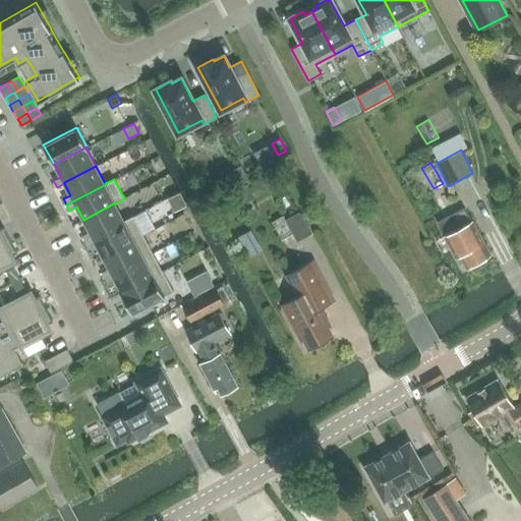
[(247,185),(232,193),(238,205),(253,196),(247,185)]
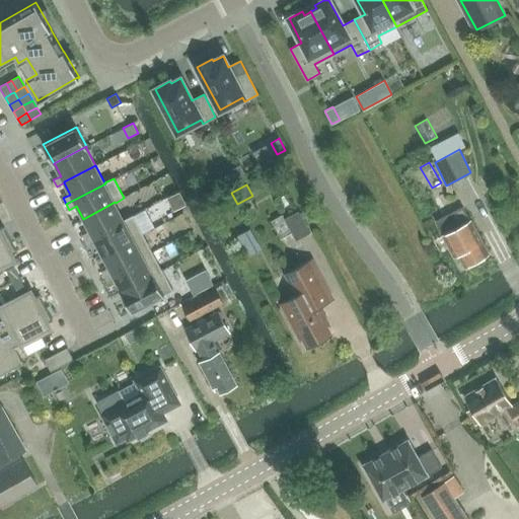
[(177,192),(166,198),(173,211),(183,205),(177,192)]
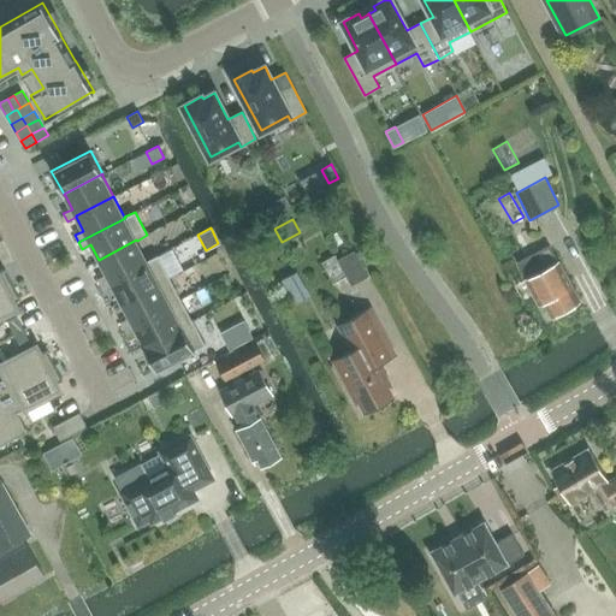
[(106,274),(98,278),(101,285),(158,255),(147,260),(137,241),(136,240),(99,260),(106,274)]
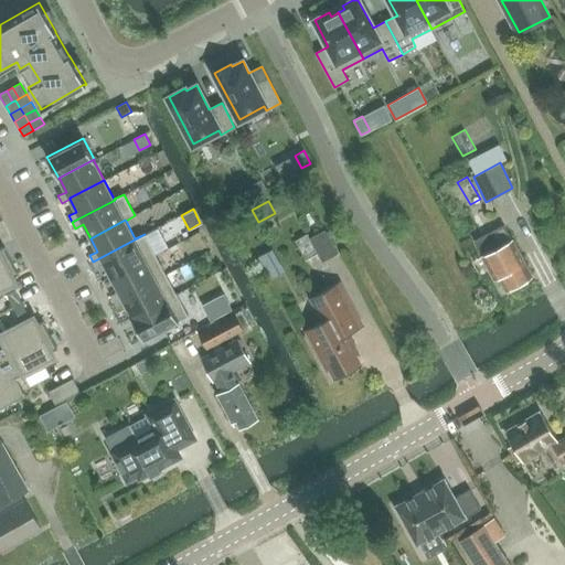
[(472,242),(492,278),(498,276),(505,289),(531,276),(504,225),(472,242)]
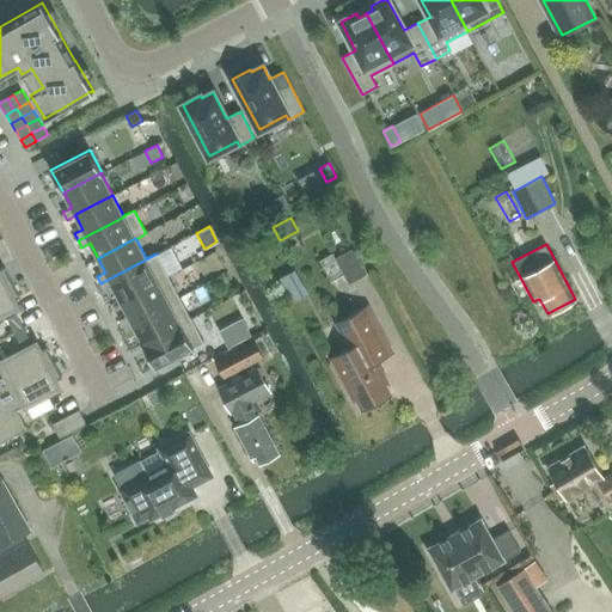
[(346,275),(349,283),(366,274),(353,249),(336,257),(346,275)]
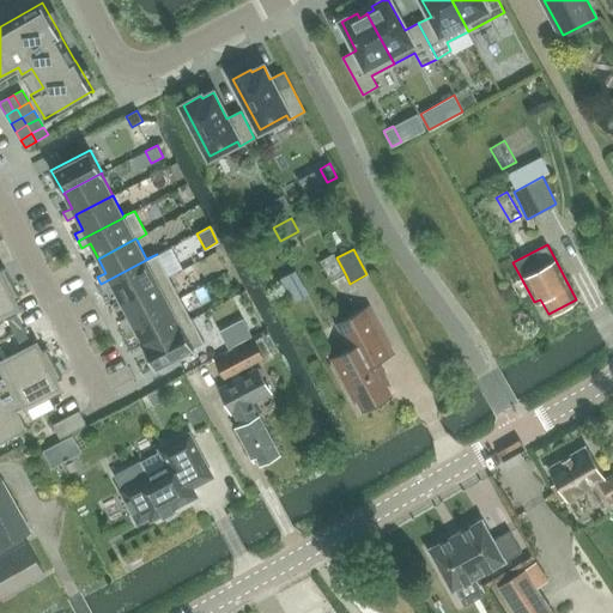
[(169,275),(157,254),(101,284),(104,291),(113,287),(121,302),(169,275)]
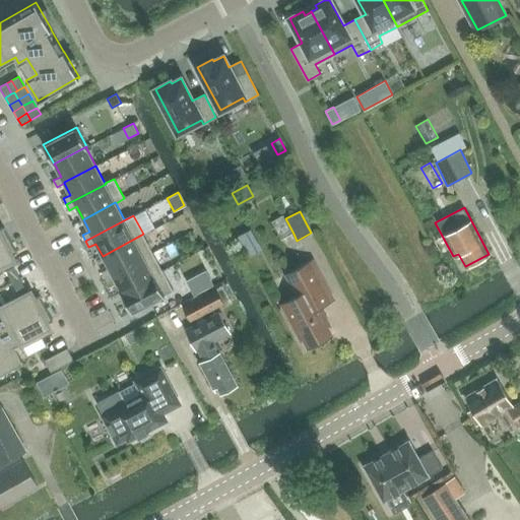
[(283,215),(271,221),(281,240),(294,234),(285,218),(283,215)]
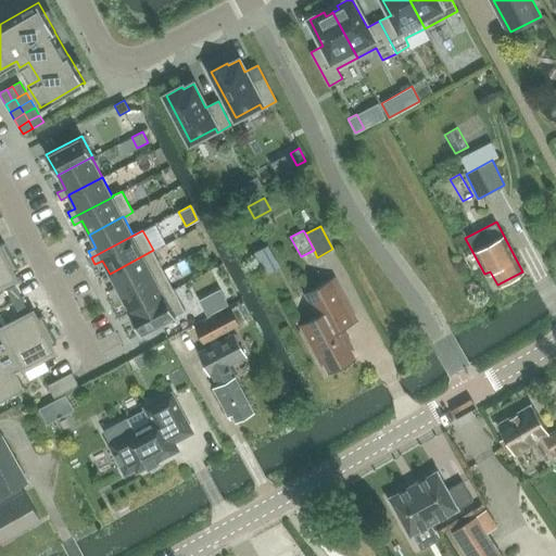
[(0,261),(11,256),(3,242),(0,243),(0,261)]
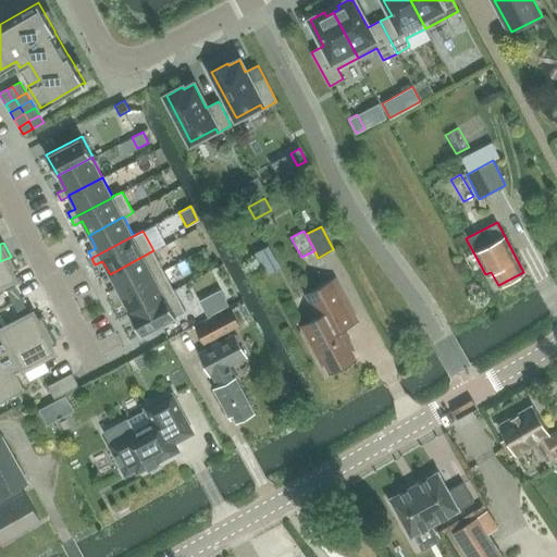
[(163,270),(153,250),(110,274),(116,287),(109,291),(112,297),(163,270)]
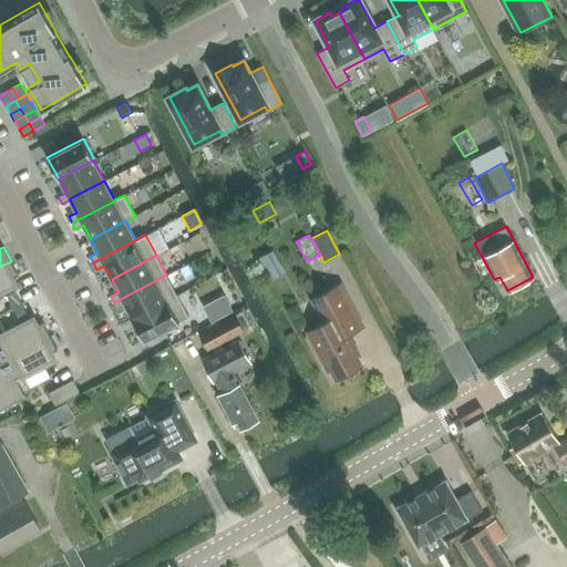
[(0,266),(0,292),(17,285),(12,278),(19,275),(11,261),(0,266)]
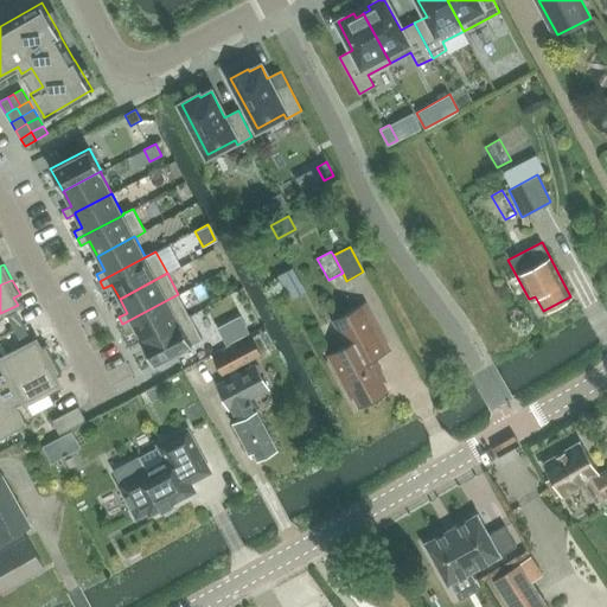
[(190,315),(178,294),(122,324),(126,331),(134,327),(141,340),(141,342),(190,315)]
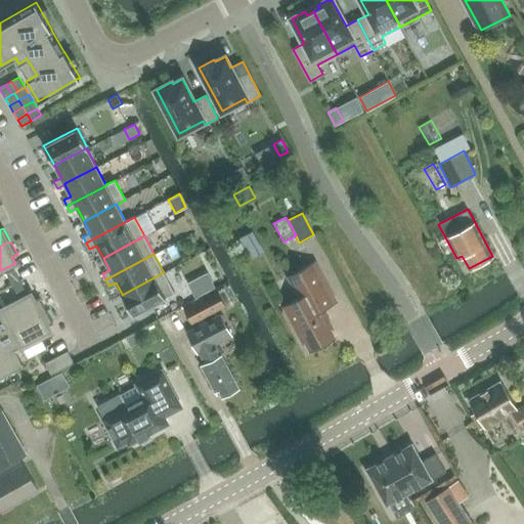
[(299,298),(284,306),(304,344),(307,342),(311,349),(333,338),(330,331),(333,329),(322,308),(337,301),(315,262),(288,276),(299,298)]
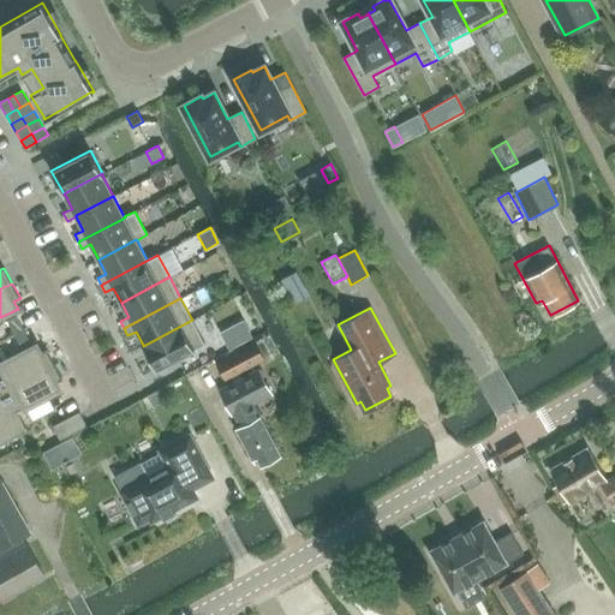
[(15,334),(23,329),(17,316),(7,321),(15,334)]
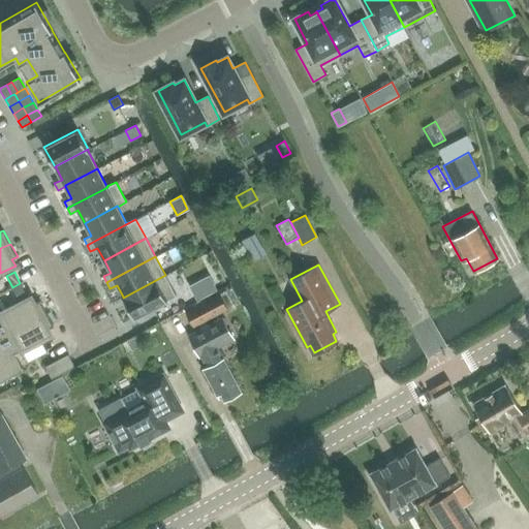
[(177,296),(165,275),(123,298),(134,318),(177,296)]
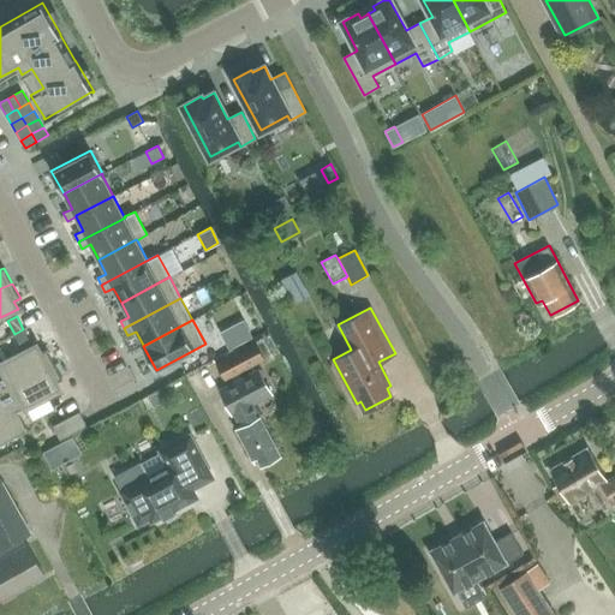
[(248,327),(236,333),(243,344),(254,338),(248,327)]
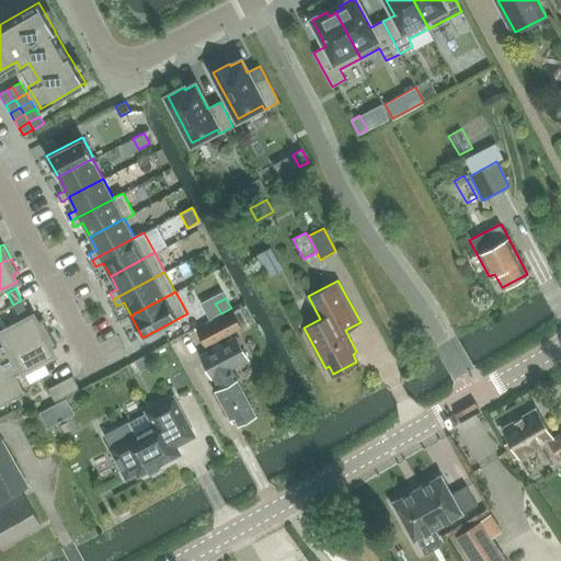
[(21,300),(13,305),(20,316),(27,312),(21,300)]
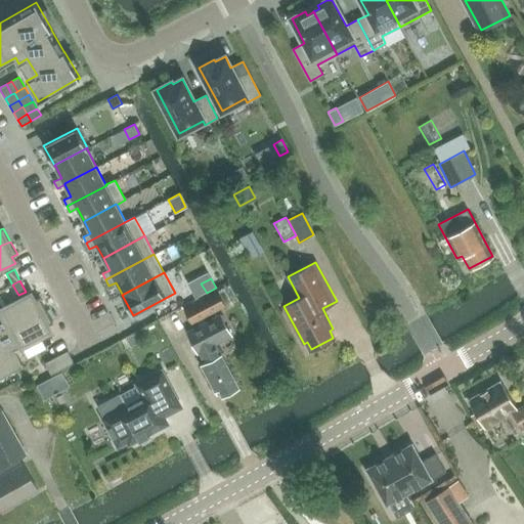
[(229,286),(218,291),(225,304),(236,299),(229,286)]
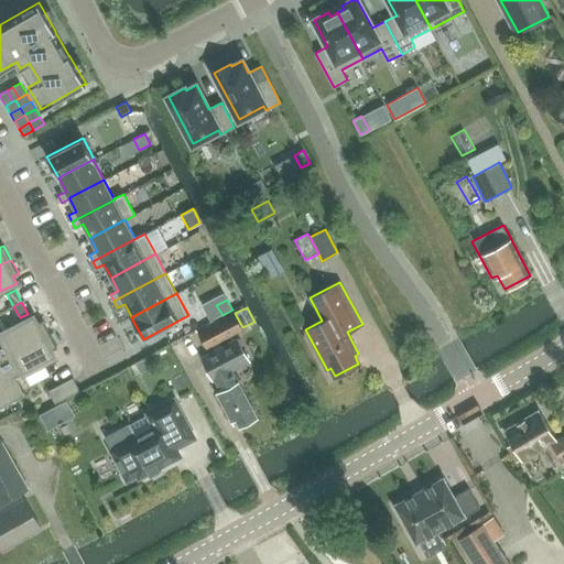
[(234,313),(198,332),(207,347),(242,329),(234,313)]
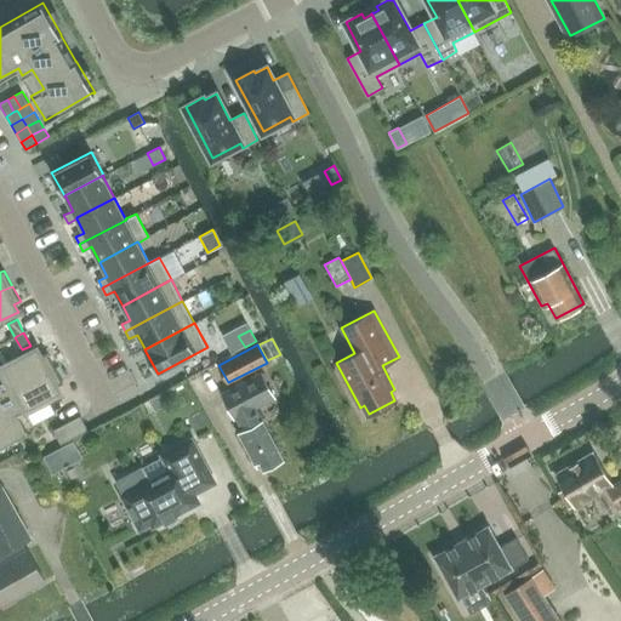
[(0,396),(55,368),(47,352),(40,355),(36,348),(0,368),(0,396)]
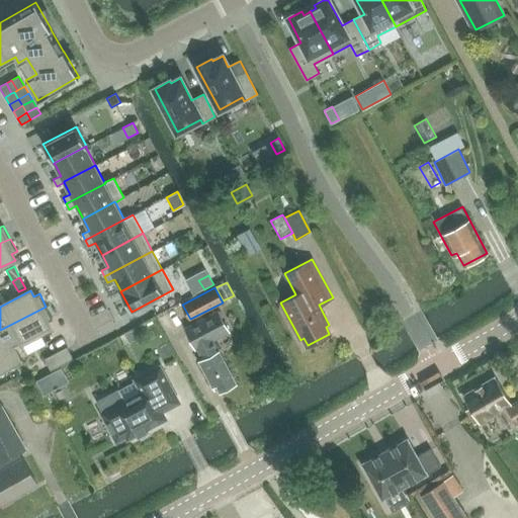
[(0,330),(0,353),(9,370),(23,363),(21,359),(14,347),(51,328),(48,323),(53,320),(46,307),(0,330)]
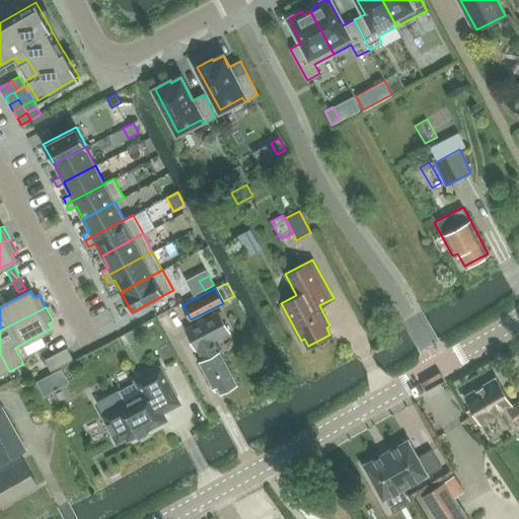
[(221,392),(237,384),(219,351),(213,341),(229,331),(218,311),(186,329),(196,350),(198,349),(203,359),(199,362),(213,388),(217,386),(221,392)]
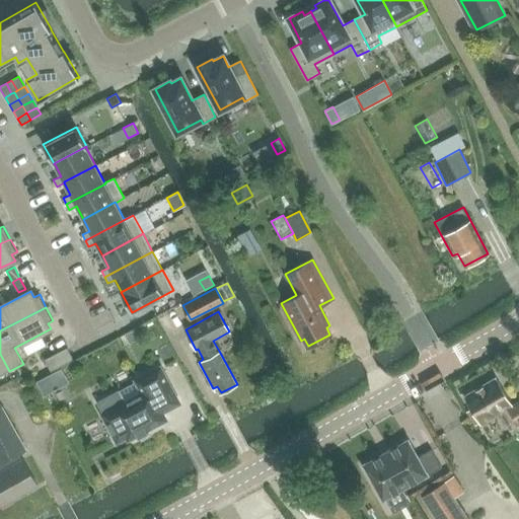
[(67,348),(45,359),(51,371),(73,359),(67,348)]
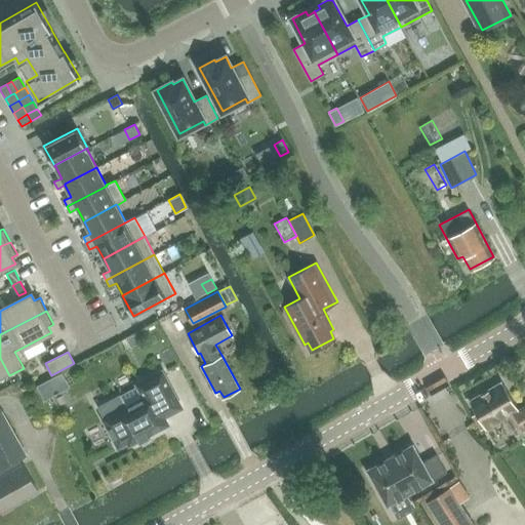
[(0,379),(9,375),(0,358),(0,379)]
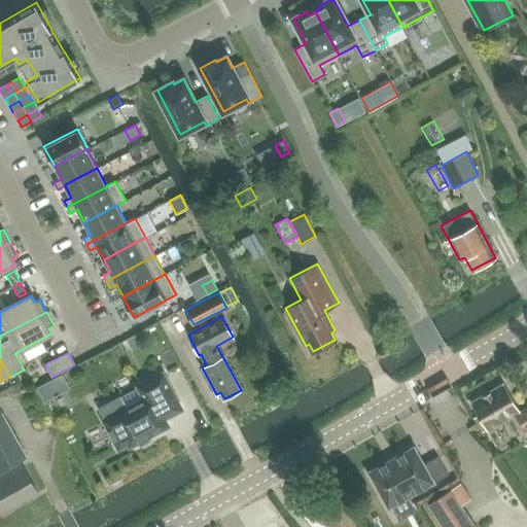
[(142,443),(141,442),(148,437),(149,440),(150,438),(149,435),(168,425),(164,418),(181,409),(163,373),(138,386),(144,399),(126,409),(119,397),(99,409),(105,420),(104,421),(118,449),(129,444),(130,446),(139,442),(140,444),(142,443)]
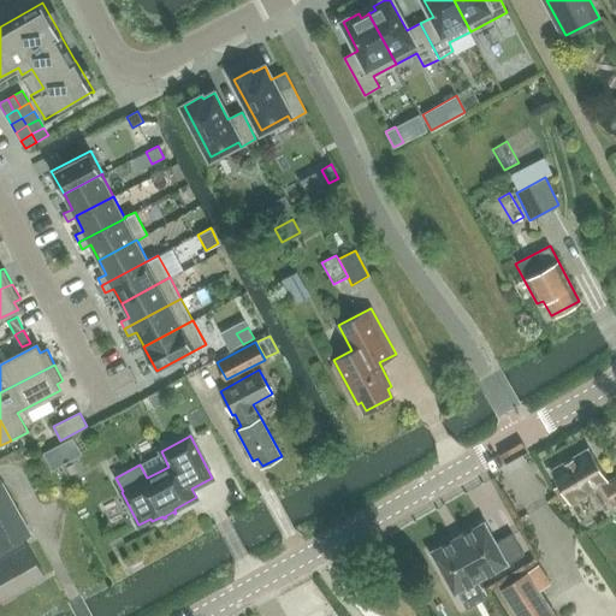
[(588,448),(550,471),(570,503),(594,490),(606,509),(615,503),(615,478),(609,483),(588,448)]
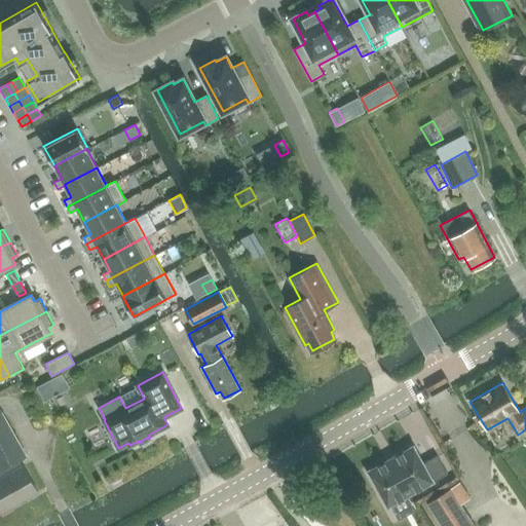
[(2,412),(0,412),(0,470),(27,455),(2,412)]
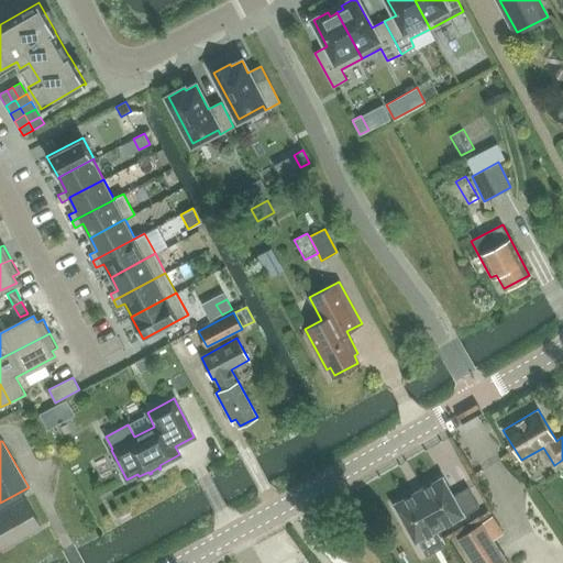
[(396,504),(396,503),(394,505),(395,507),(414,540),(415,543),(418,542),(417,541),(462,517),(464,516),(464,515),(478,507),(468,487),(453,496),(443,479),(444,479),(442,477),(440,478),(421,489),(415,493),(396,504)]
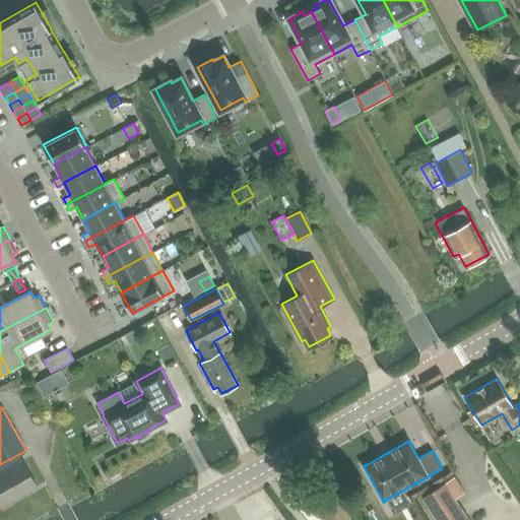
[(0,507),(38,486),(23,461),(0,473),(0,507)]
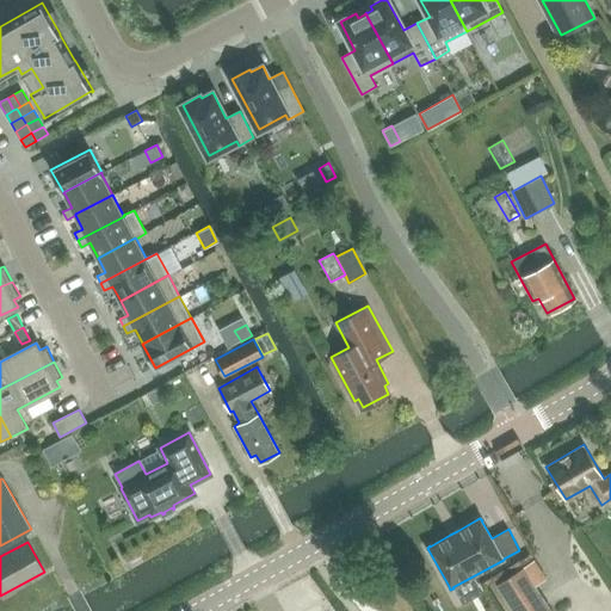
[(549,610),(522,567),(497,584),(513,610),(549,610)]
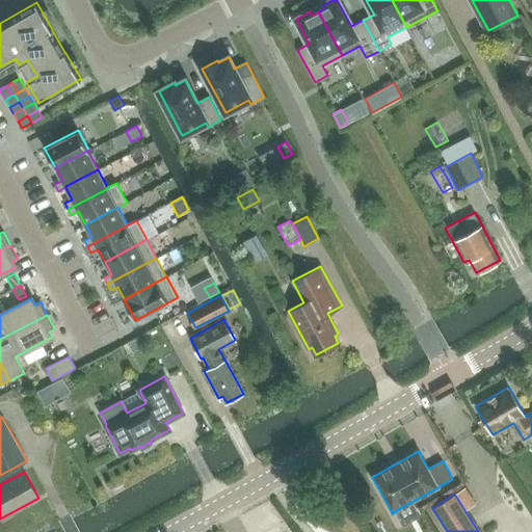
[(371,519),(370,522),(371,524),(370,525),(374,531),(381,531),(382,531),(376,522),(377,520),(375,517),(373,516),(371,519)]
